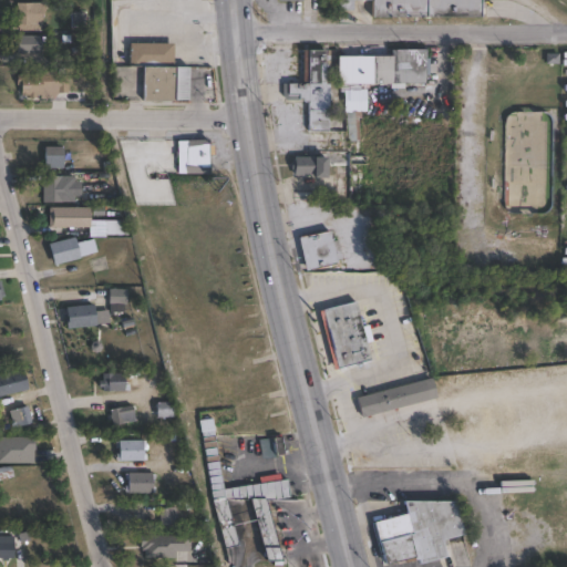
[(483,0),(483,18),(375,17),(375,1),(357,1),(357,9),(340,9),(340,0),(483,0)]
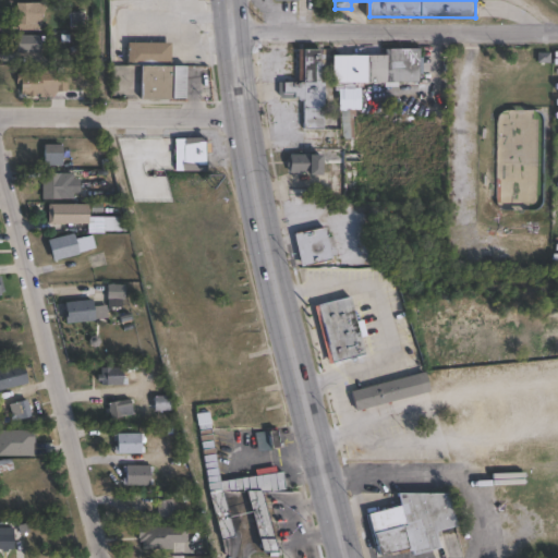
[(46,3),(46,4),(47,4),(47,9),(46,9),(46,11),(43,11),(43,24),(41,24),(41,31),(16,31),(16,15),(14,15),(14,10),(16,10),(16,3),(46,3)]
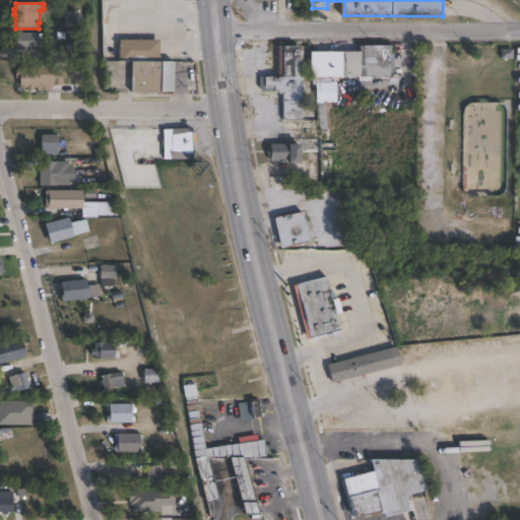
[(39,50),(16,50),(16,33),(39,34),(39,50)]
